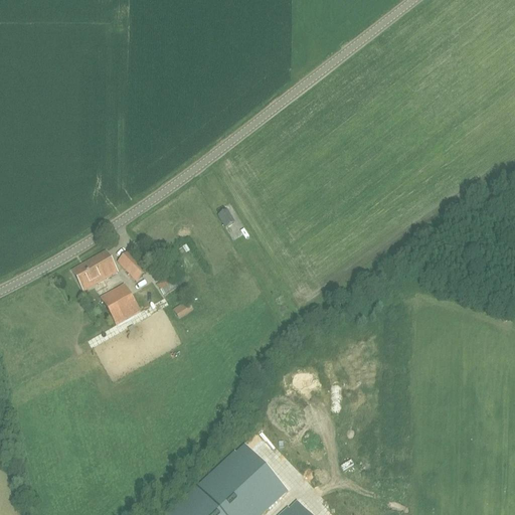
[(224,228),(234,222),(228,210),(217,216),(224,228)]
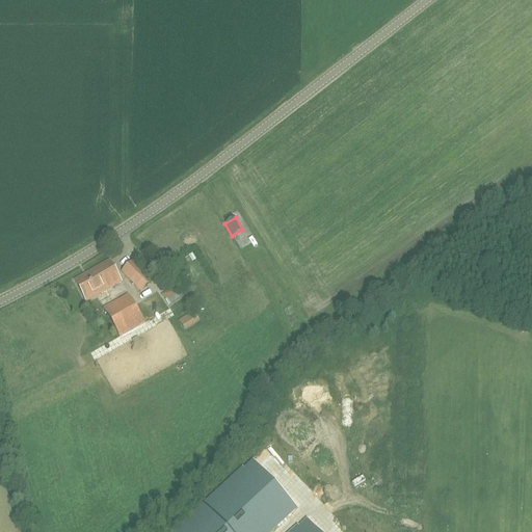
[(141,292),(153,281),(133,260),(121,271),(141,292)]
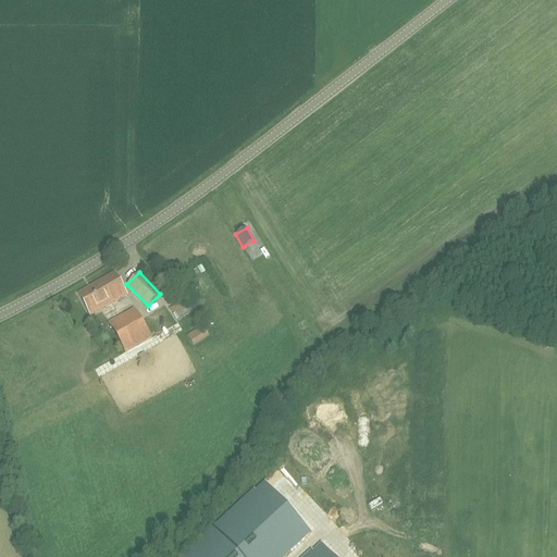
[(90,316),(126,295),(114,273),(77,294),(90,316)]
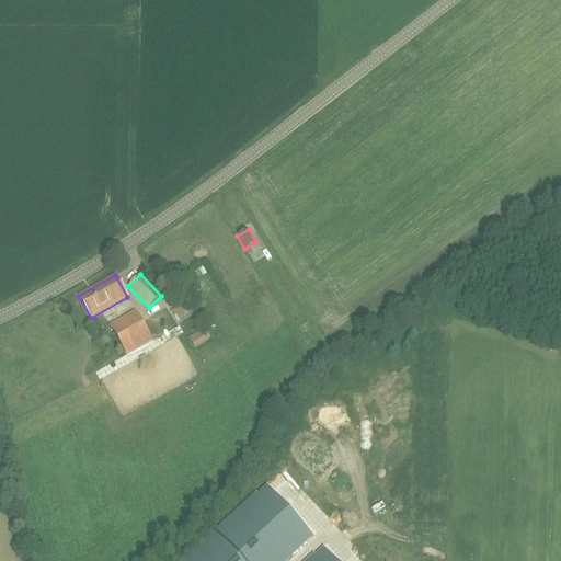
[(176,306),(184,300),(189,298),(184,292),(172,298),(176,306)]
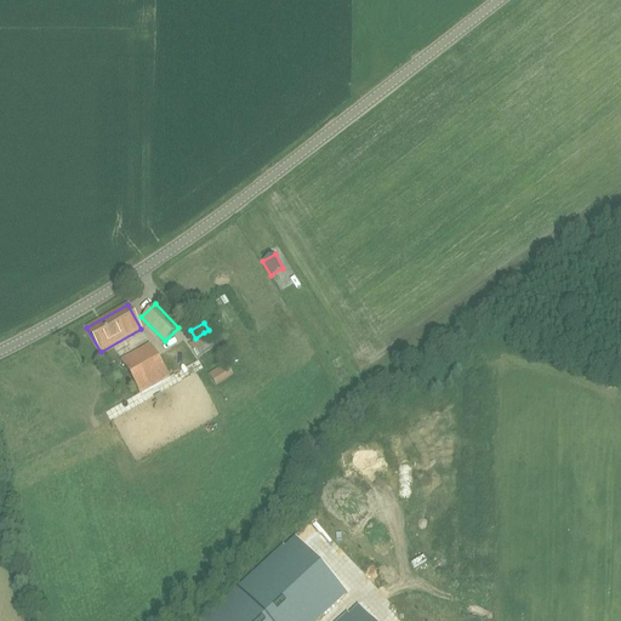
[(205,334),(188,345),(198,358),(214,346),(205,334)]
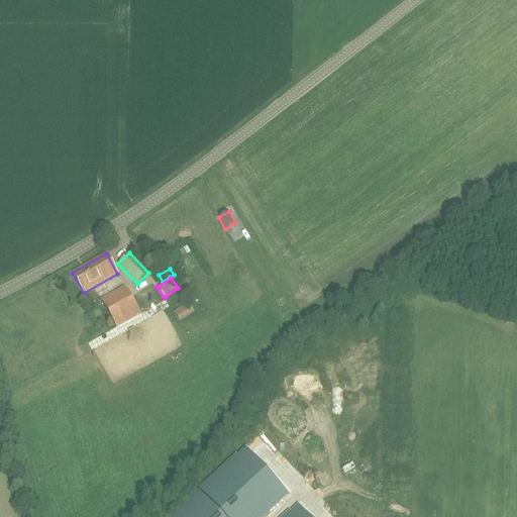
[(116,327),(140,314),(124,286),(100,299),(116,327)]
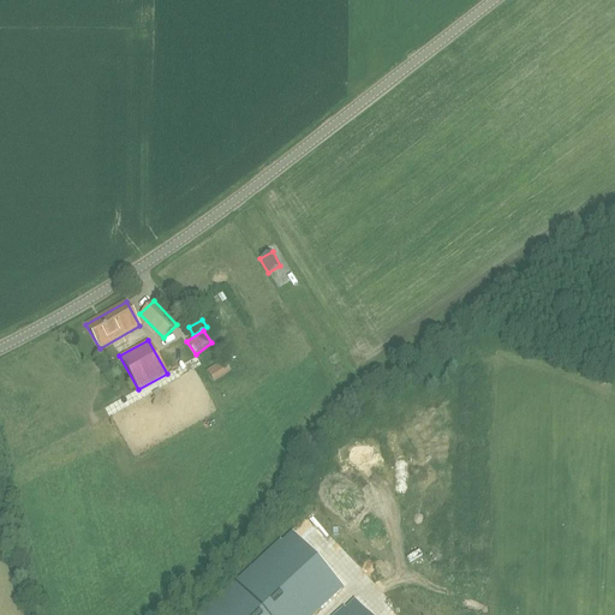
[(214,382),(231,371),(224,359),(206,370),(214,382)]
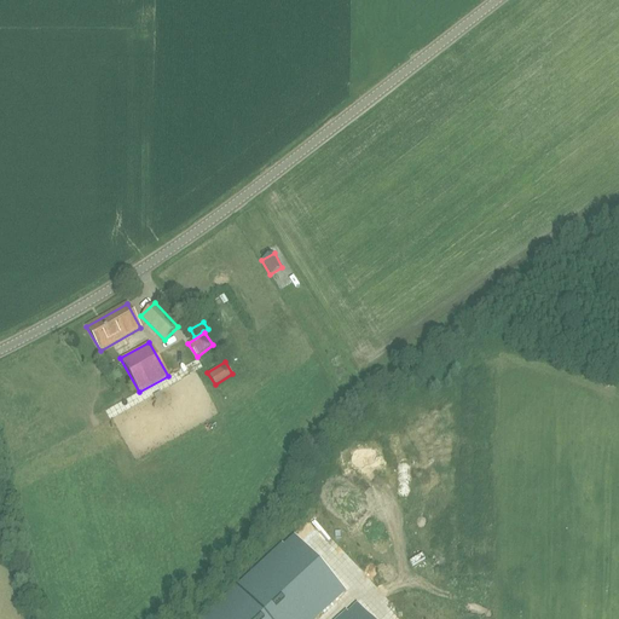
[(313,618),(345,591),(293,534),(201,618),(313,618)]
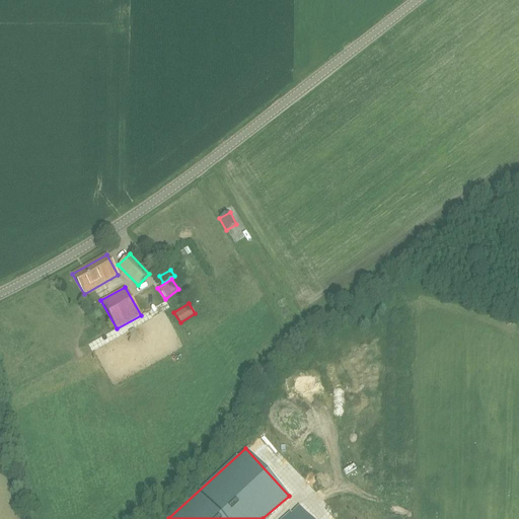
[(309,518),(298,506),(283,518),(309,518)]
